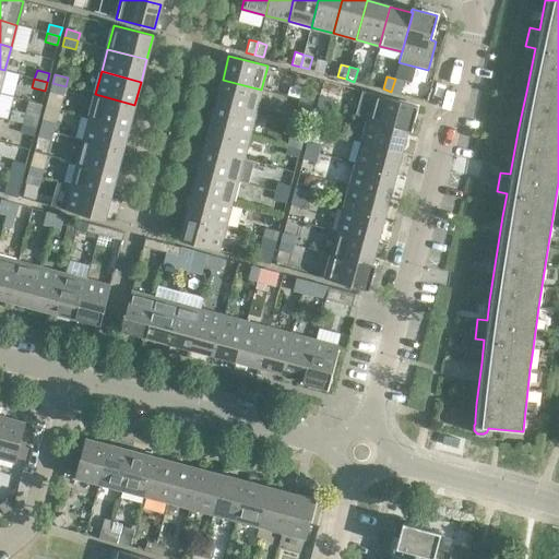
[(403,81),(395,79),(391,92),(400,94),(403,81)]
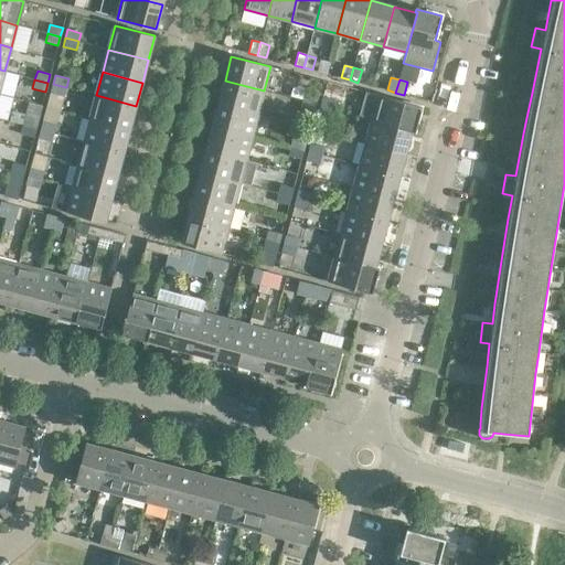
[(264,91),(225,81),(219,103),(258,114),(264,91)]
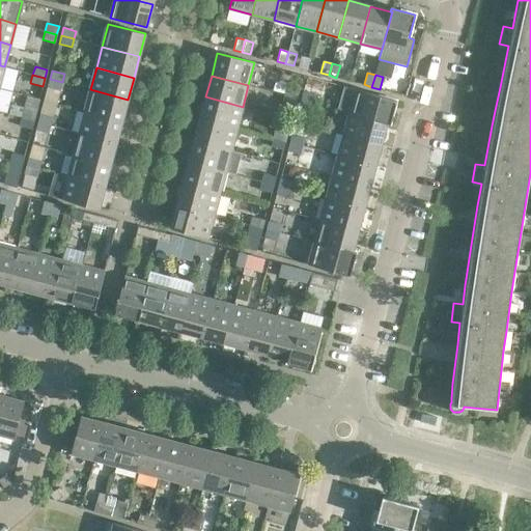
[(62,82),(50,79),(48,87),(60,90),(62,82)]
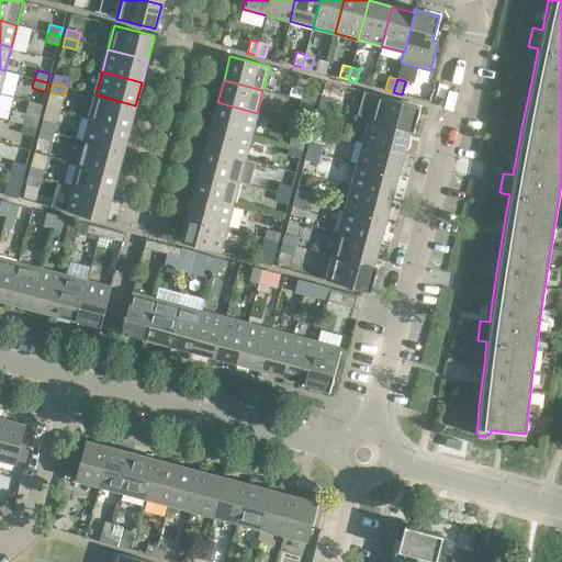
[(419,107),(363,91),(357,115),(370,119),(409,128),(408,131),(413,132),(419,107)]
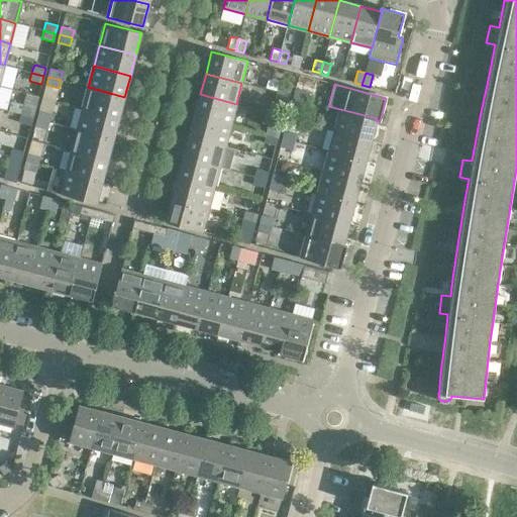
[(279,85),(277,92),(289,96),(291,88),(279,85)]
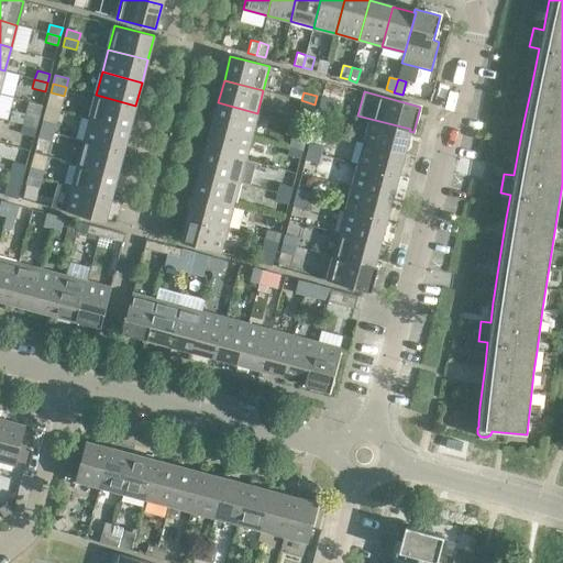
[(135,106),(96,95),(90,118),(129,129),(135,106)]
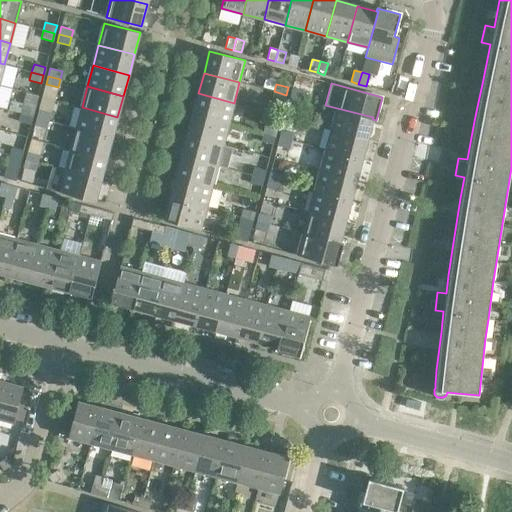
[(304,91),(293,88),(290,96),(302,99),(304,91)]
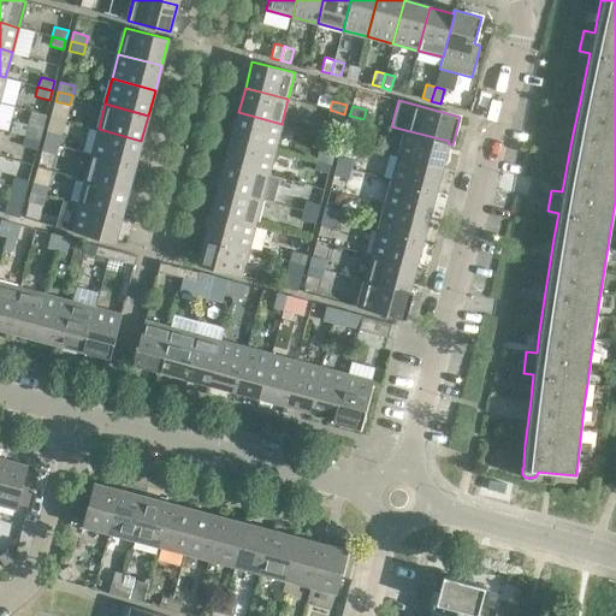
[(344,114),(330,110),(327,119),(342,123),(344,114)]
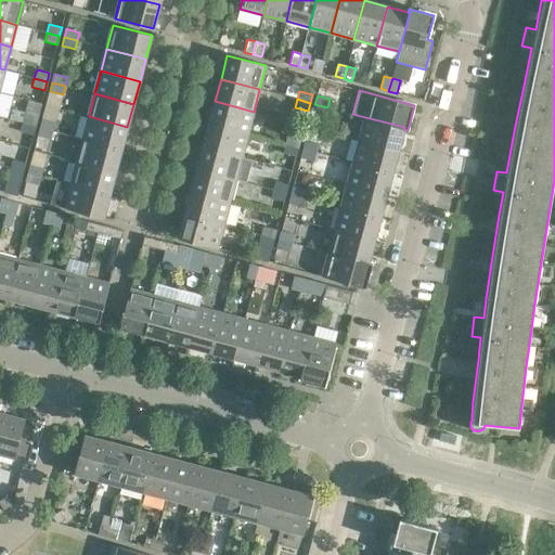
[(28,101),(25,114),(37,118),(41,104),(28,101)]
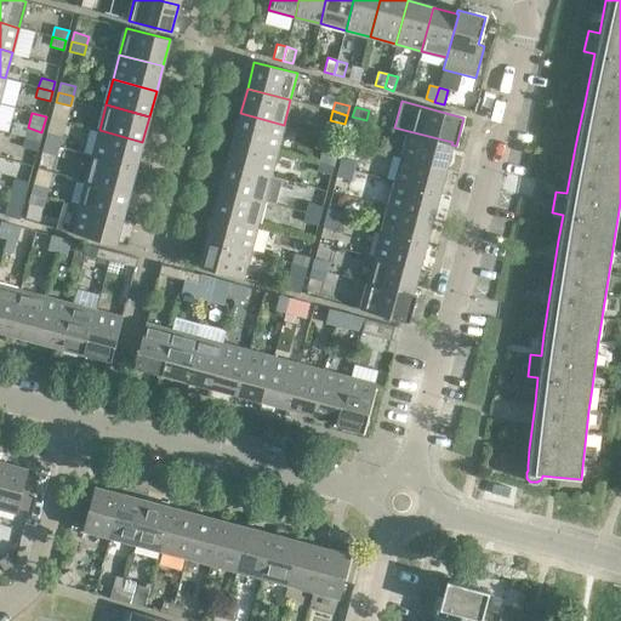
[(284,125),(240,113),(234,138),(277,151),(284,125)]
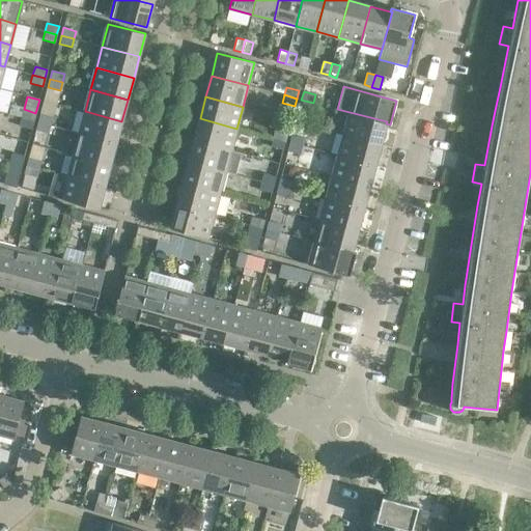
[(313,103),(301,100),(299,108),(311,111),(313,103)]
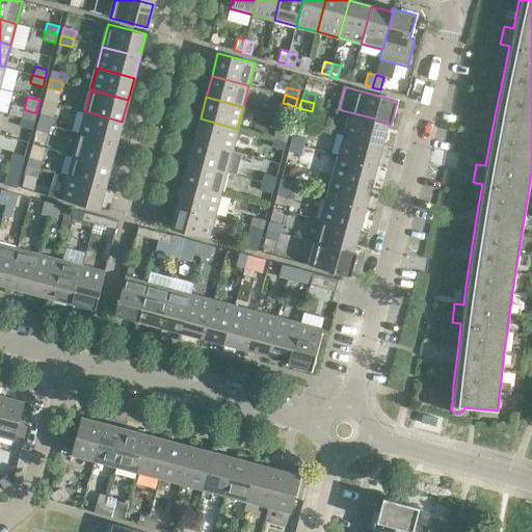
[(24,109),(21,117),(33,121),(35,113),(24,109)]
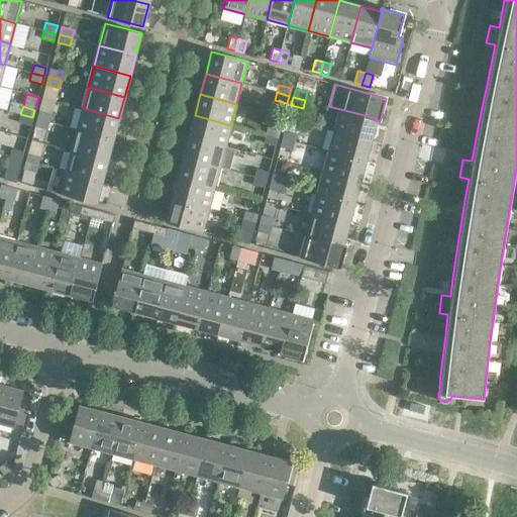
[(118,118),(83,108),(77,129),(113,139),(118,118)]
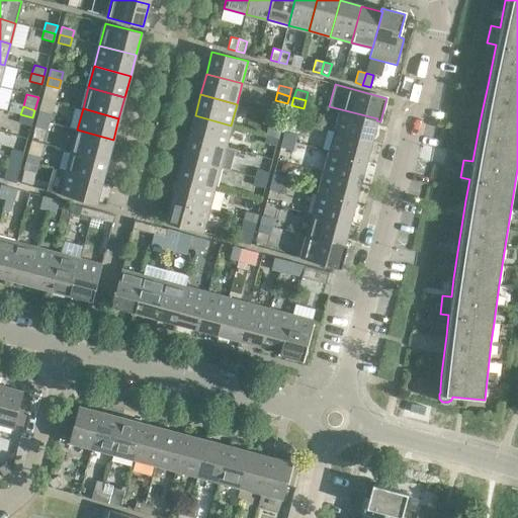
[(377,118),(341,109),(335,131),(371,140),(376,120),(377,118)]
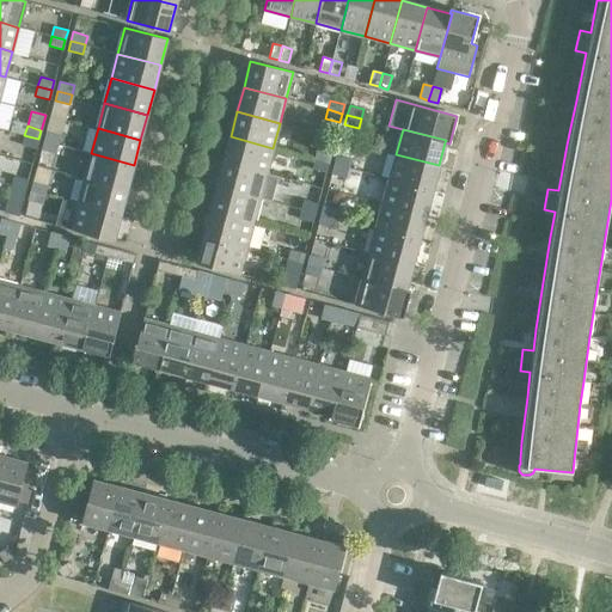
[(61,135),(47,132),(44,141),(59,145),(61,135)]
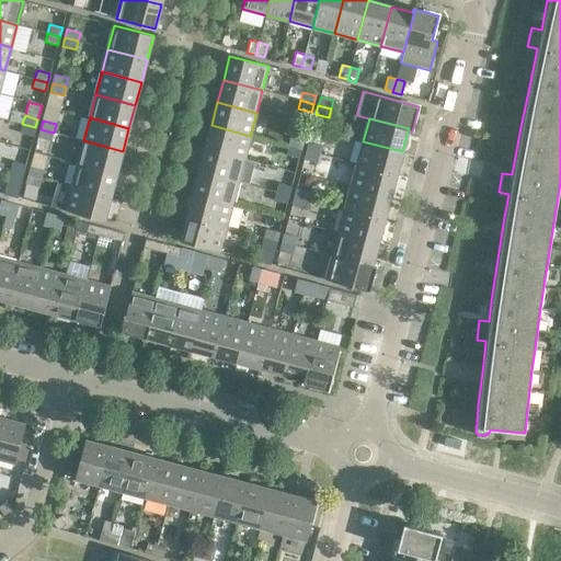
[(35,127),(22,124),(20,133),(33,136),(35,127)]
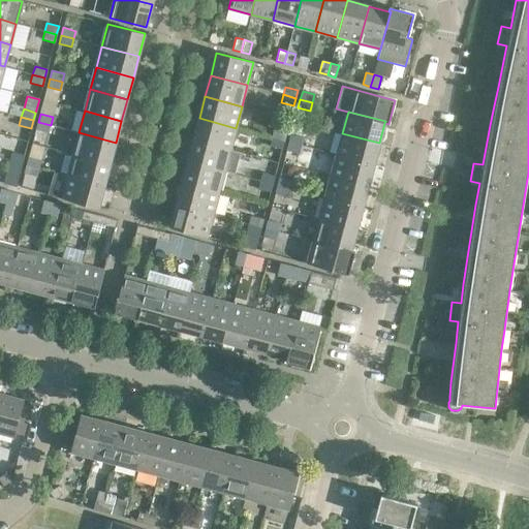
[(236,128),(199,118),(193,139),(230,150),(236,128)]
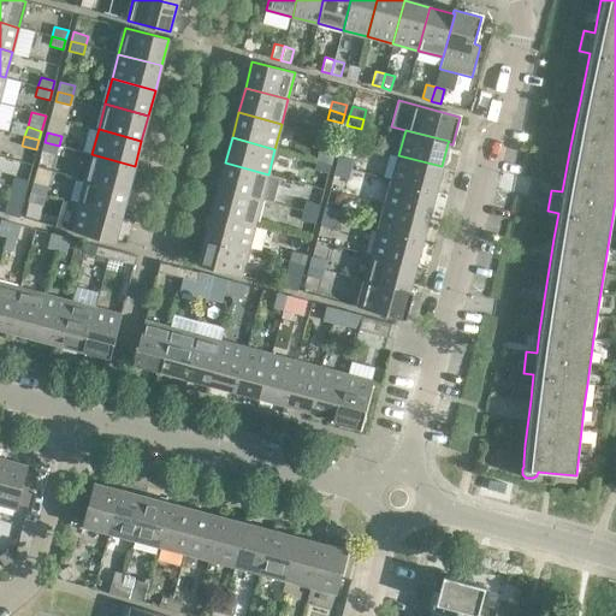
[(59,146),(45,142),(42,152),(57,155),(59,146)]
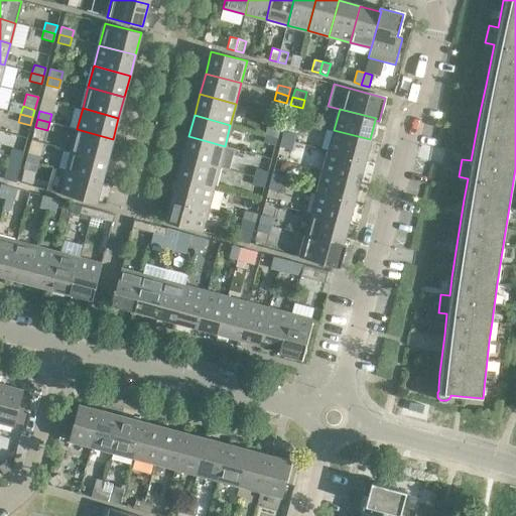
[(267,126),(265,134),(277,137),(279,129),(267,126)]
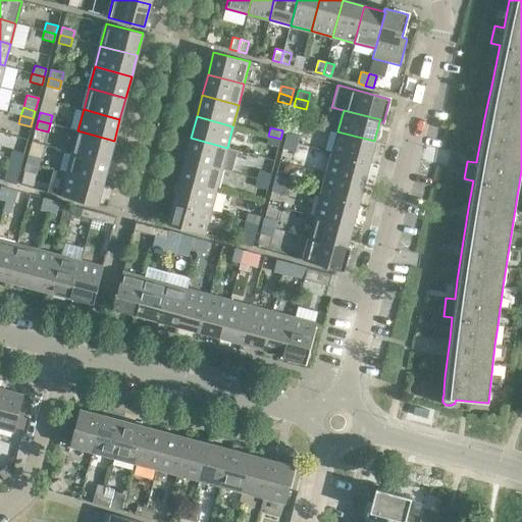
[(114,141),(77,131),(72,152),(108,161),(114,141)]
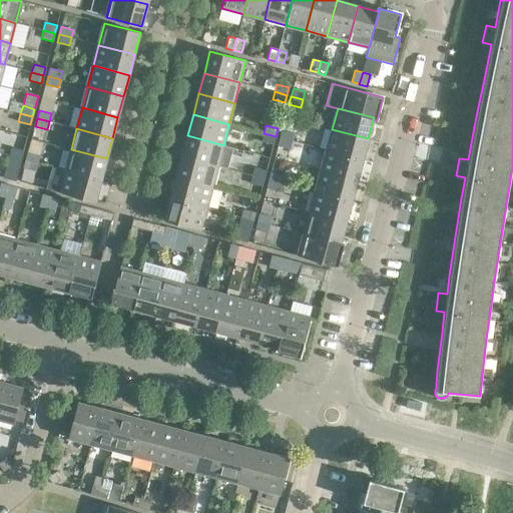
[(368,138),(332,129),(327,150),(363,159),(368,138)]
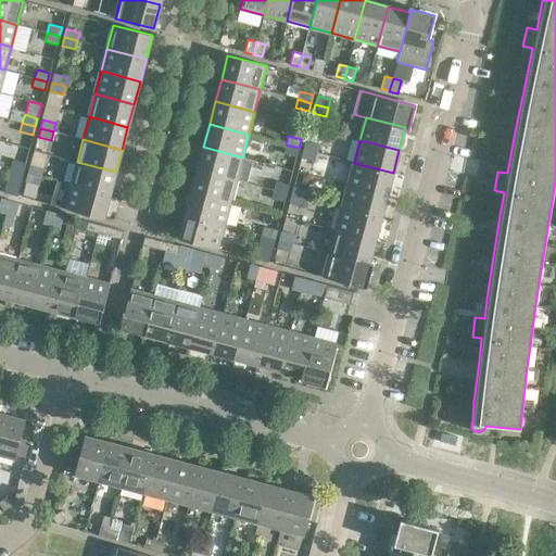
[(318,144),(305,141),(303,149),(316,153),(318,144)]
